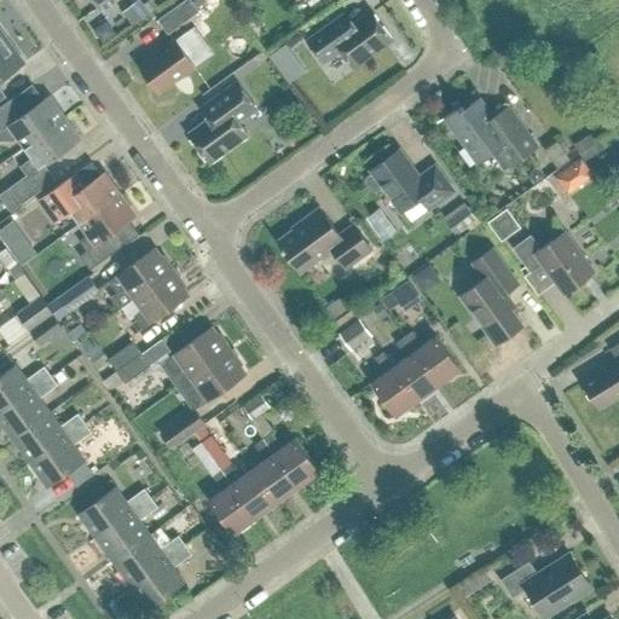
[(183,0),(156,19),(166,34),(197,11),(189,0),(183,0)]
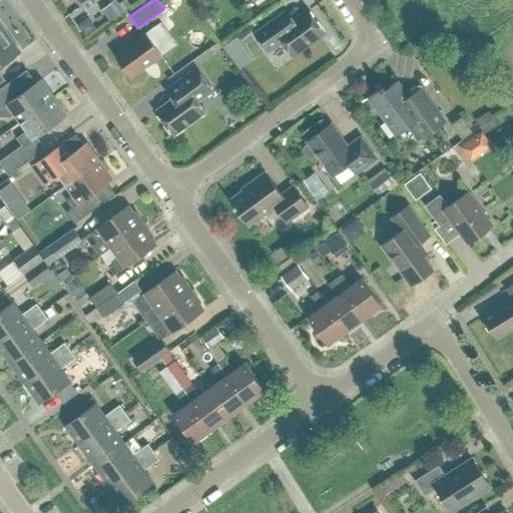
[(287,9),(278,15),(253,32),(268,52),(283,41),(293,54),(324,31),(309,9),(294,19),(287,9)]
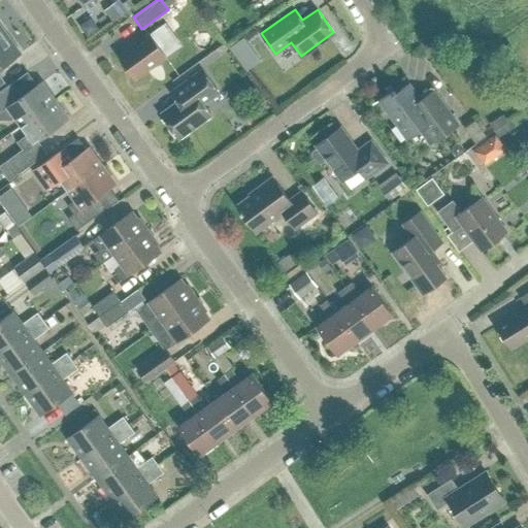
[(151,34),(151,33),(120,56),(135,77),(166,56),(157,42),(168,34),(162,25),(151,34)]
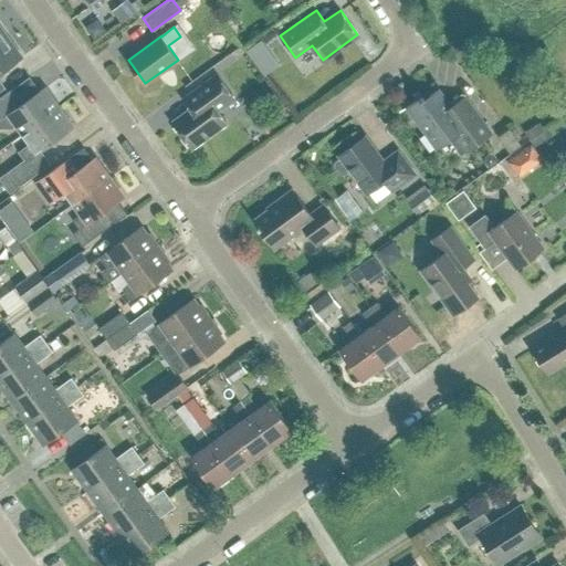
[(6,33),(0,38),(0,90),(4,87),(0,80),(0,72),(22,56),(6,33)]
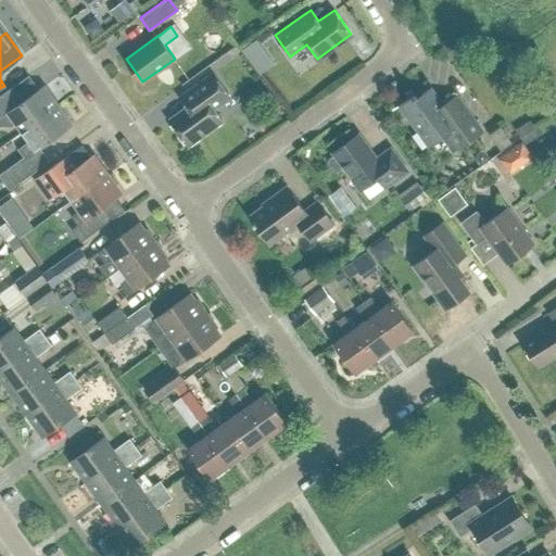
[(274,62),(256,38),(241,49),(258,74),(274,62)]
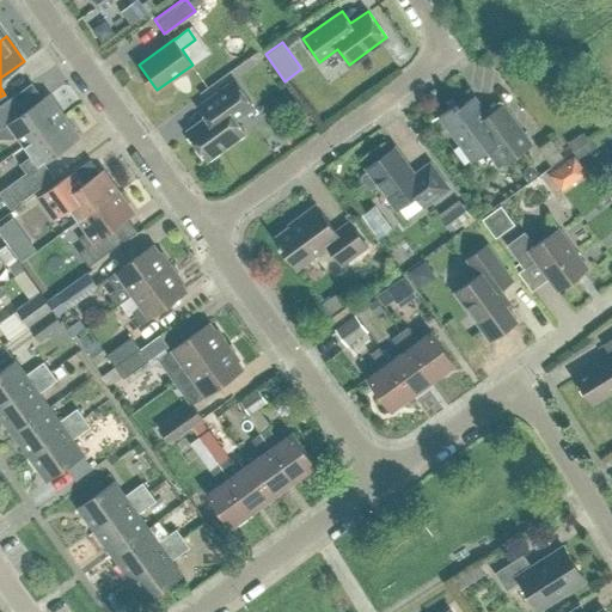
[(196,106),(206,120),(188,133),(207,159),(244,132),(233,116),(251,103),(234,80),(196,106)]
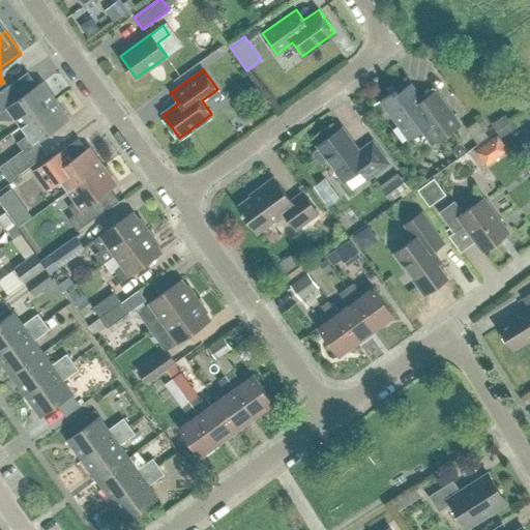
[(21,96),(11,82),(0,90),(0,119),(10,119),(15,116),(21,124),(55,99),(41,81),(21,96)]
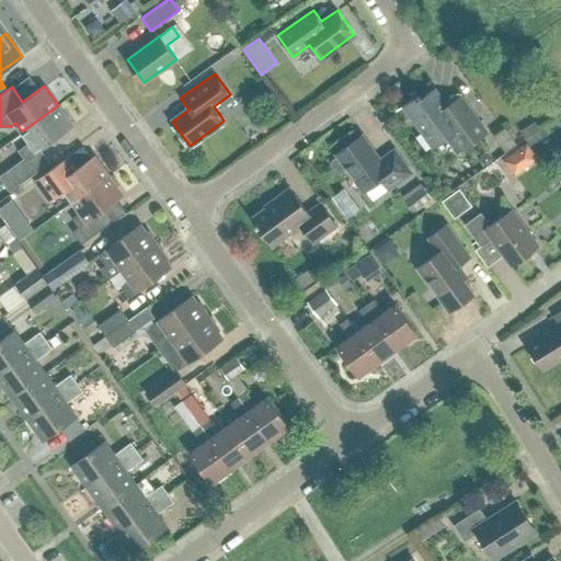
[(458,91),(444,101),(434,88),(421,96),(419,93),(403,105),(423,132),(418,136),(426,149),(432,145),(434,148),(451,135),(462,150),(488,132),(458,91)]
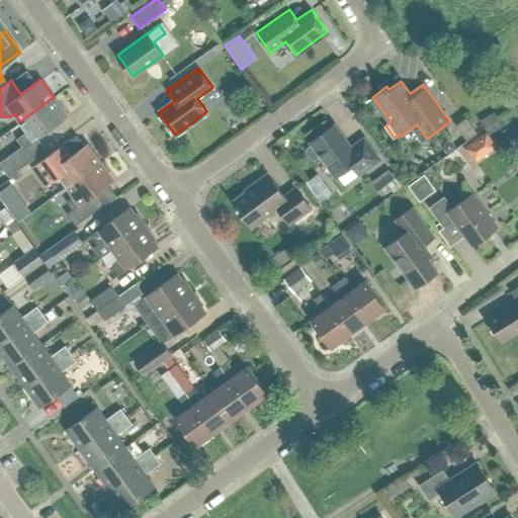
[(20,121),(26,130),(14,139),(20,146),(0,160),(0,166),(8,177),(45,150),(36,139),(67,116),(54,97),(20,121)]
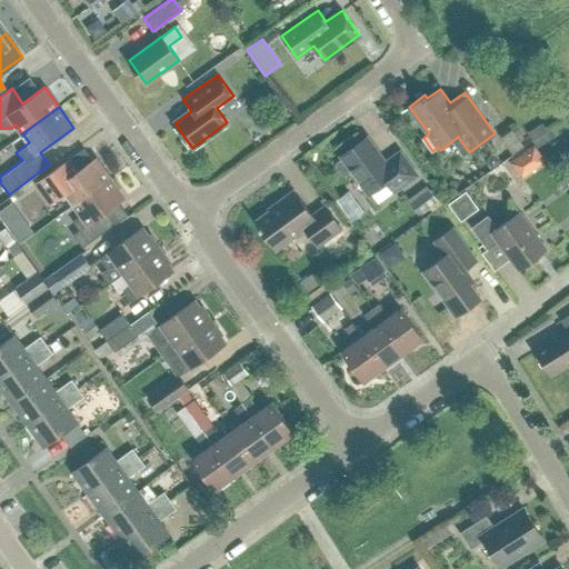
[(512,153),(521,146),(518,140),(521,138),(516,129),(511,132),(509,129),(500,136),(512,153)]
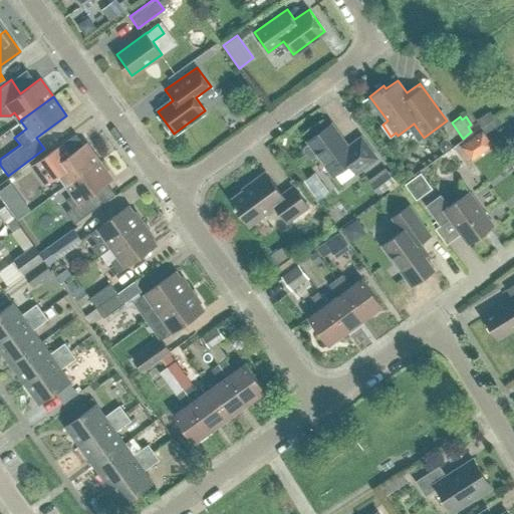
[(307,142),(308,142),(301,147),(302,151),(307,158),(310,159),(317,154),(332,176),(349,164),(356,174),(377,159),(361,137),(348,146),(332,123),(307,142)]
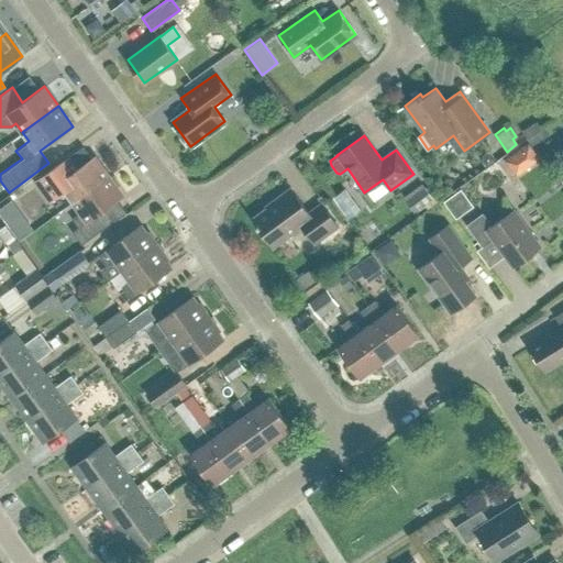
[(83,147),(63,161),(35,180),(50,201),(64,190),(73,202),(109,176),(95,156),(90,158),(83,147)]
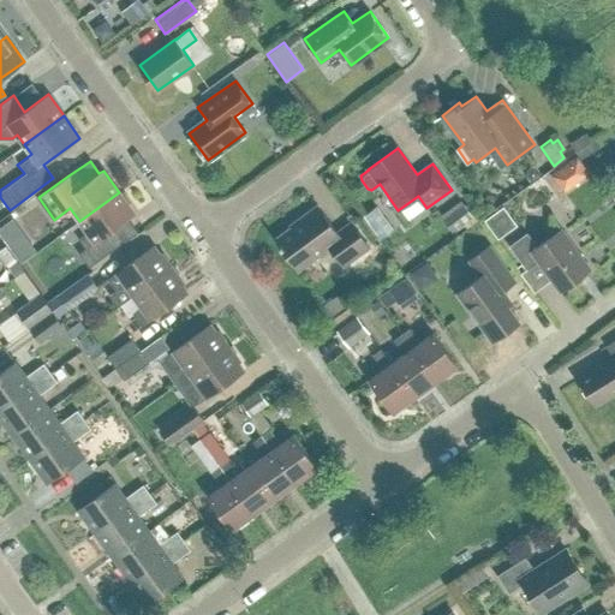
[(79,221),(87,232),(76,239),(84,250),(78,254),(89,267),(137,232),(127,219),(135,214),(119,192),(79,221)]
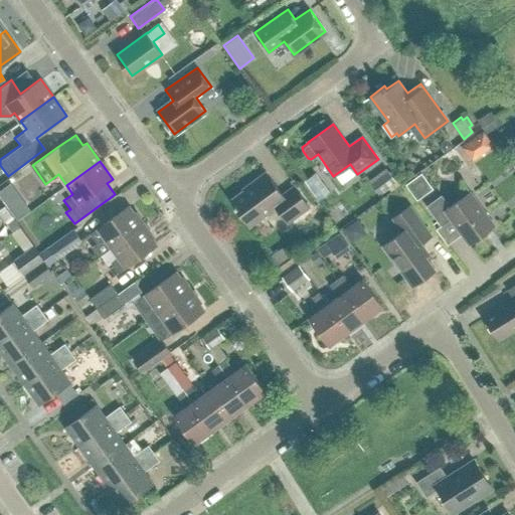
[(282,194),(266,172),(243,188),(244,190),(231,199),(250,225),(277,206),(288,222),(309,207),(294,186),(282,194)]
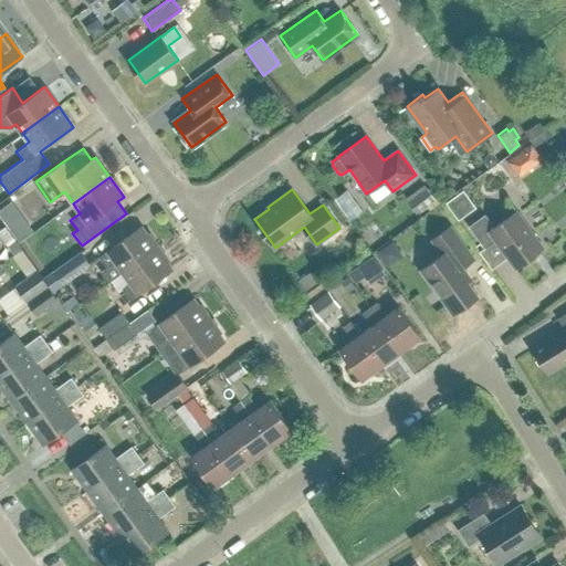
[(349,220),(362,211),(346,189),(334,198),(349,220)]
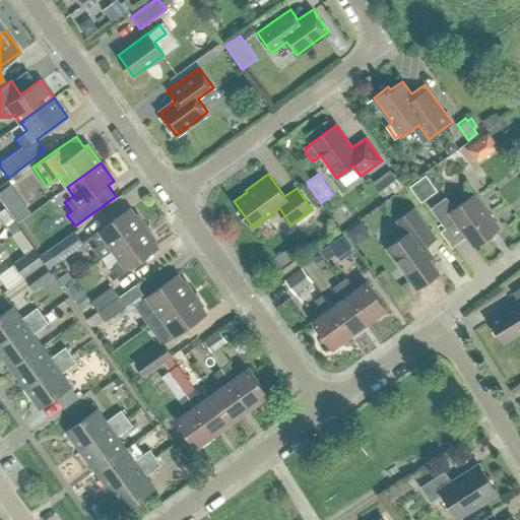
[(407,186),(419,202),(436,190),(424,174),(407,186)]
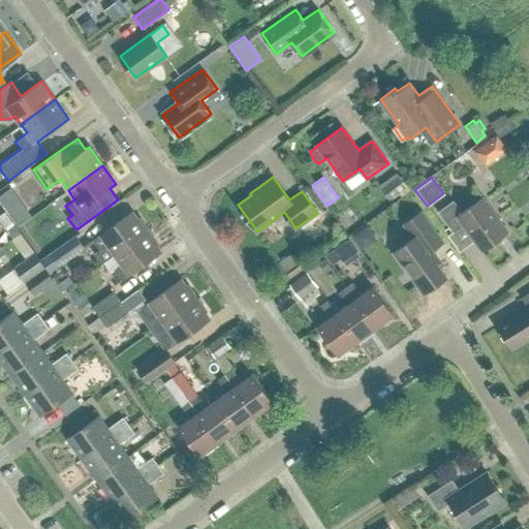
[(458,251),(474,240),(483,250),(508,231),(483,196),(462,212),(454,200),(438,211),(453,231),(446,236),(458,251)]
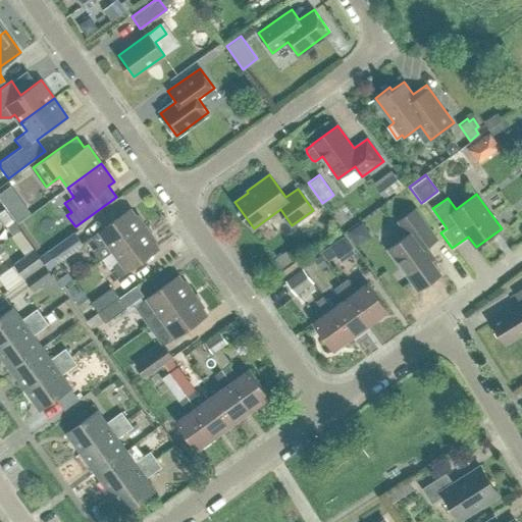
[(112,252),(147,227),(138,214),(136,215),(131,208),(92,237),(99,247),(107,244),(112,252)]
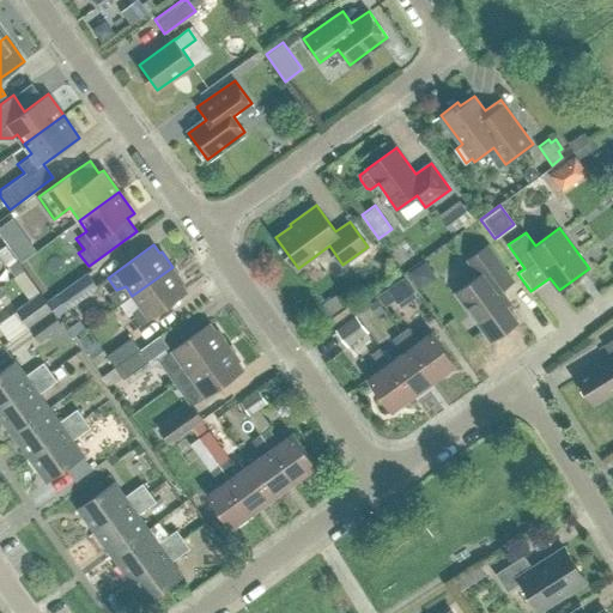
[(455,292),(491,340),(517,320),(497,292),(514,279),(489,244),(468,259),(479,275),(455,292)]
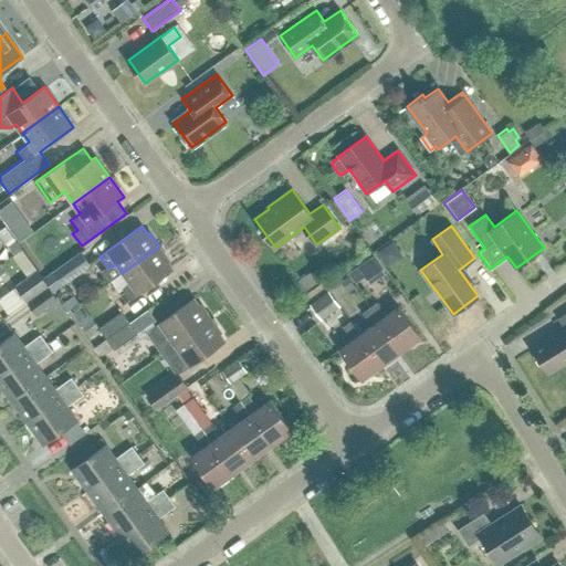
[(30,238),(20,243),(31,262),(41,257),(30,238)]
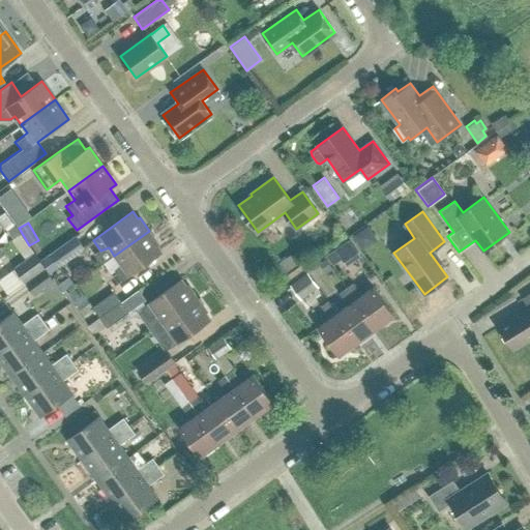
[(149,231),(114,256),(120,264),(114,270),(121,281),(162,252),(156,244),(158,243),(149,231)]
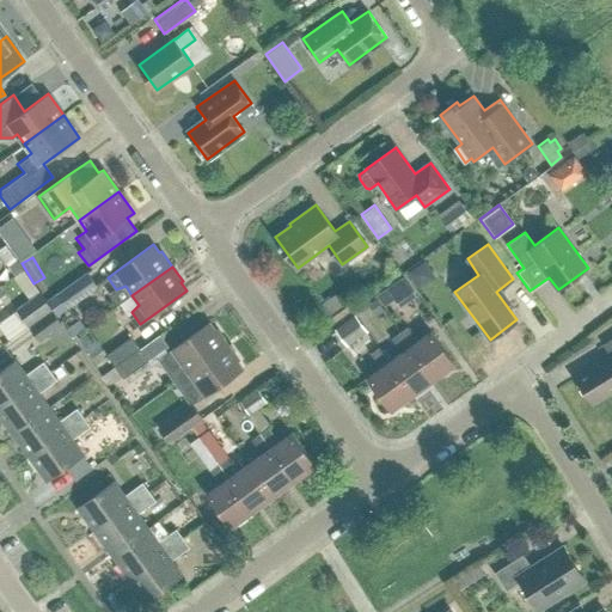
[(56,293),(46,299),(53,308),(57,314),(67,308),(96,288),(85,273),(56,293)]
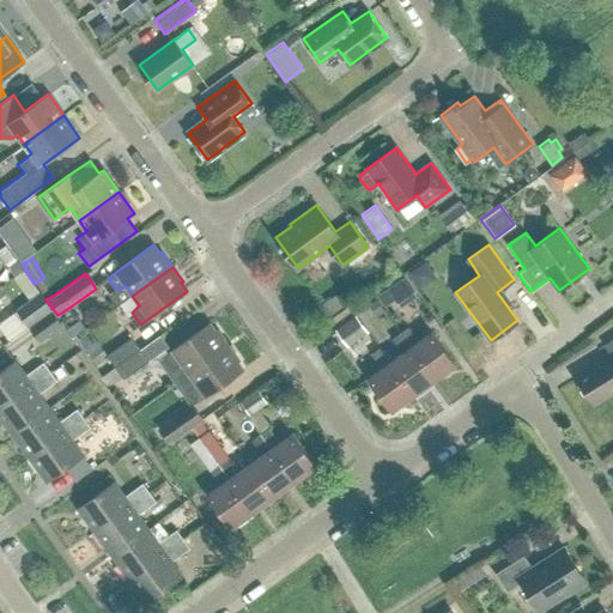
[(392,286),(398,295),(410,286),(404,278),(392,286)]
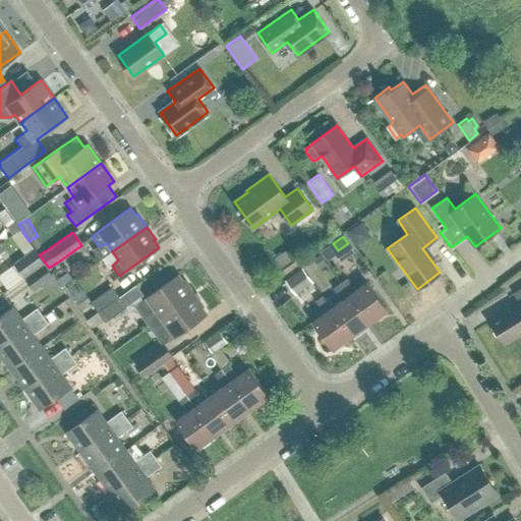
[(328,261),(336,254),(329,244),(321,250),(328,261)]
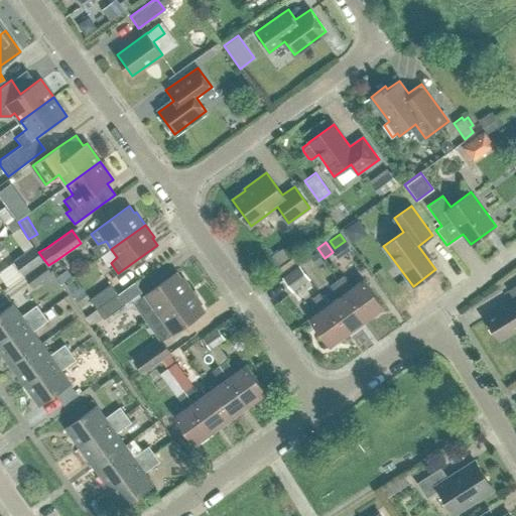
[(33,245),(32,245),(12,259),(23,275),(44,260),(33,245)]
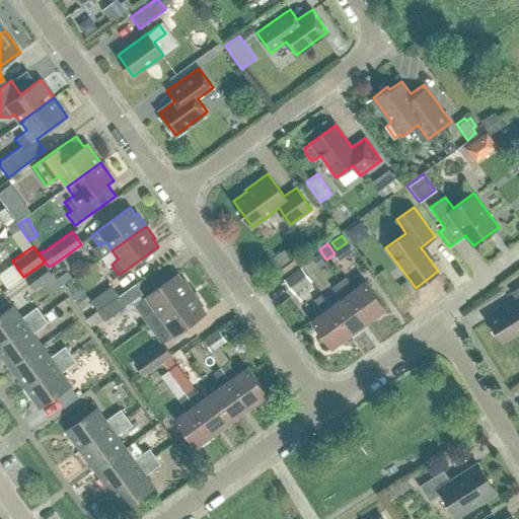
[(279,266),(291,257),(285,248),(273,257),(279,266)]
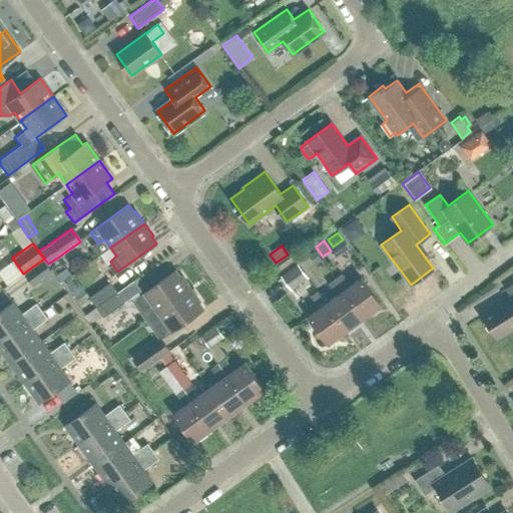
[(321,259),(315,249),(308,254),(314,264),(321,259)]
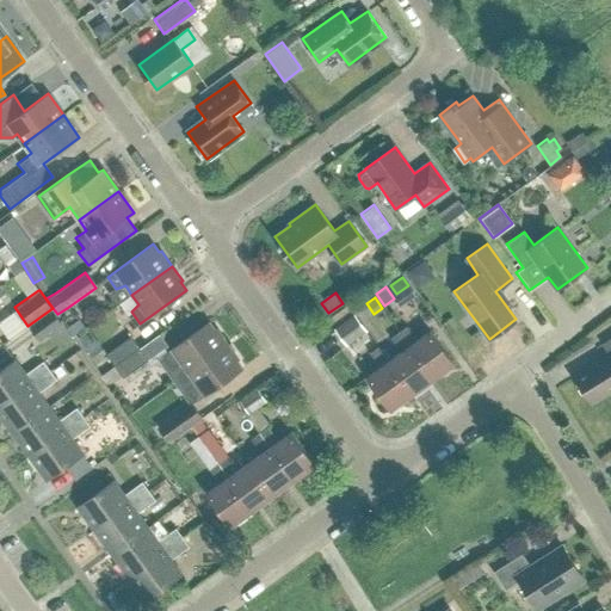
[(332,322),(356,306),(351,300),(328,316),(332,322)]
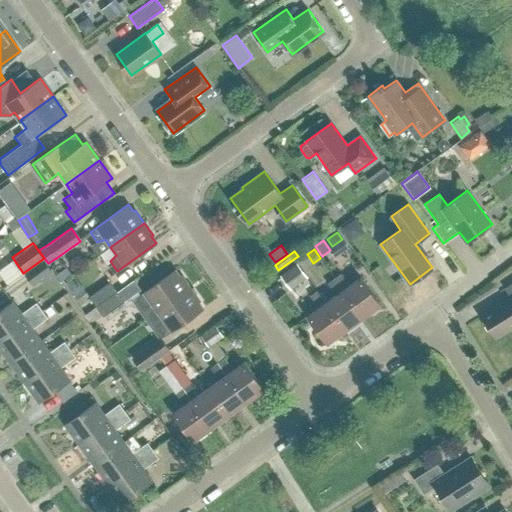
[(51,270),(49,272),(41,262),(24,274),(31,284),(39,278),(47,289),(59,281),(51,270)]
